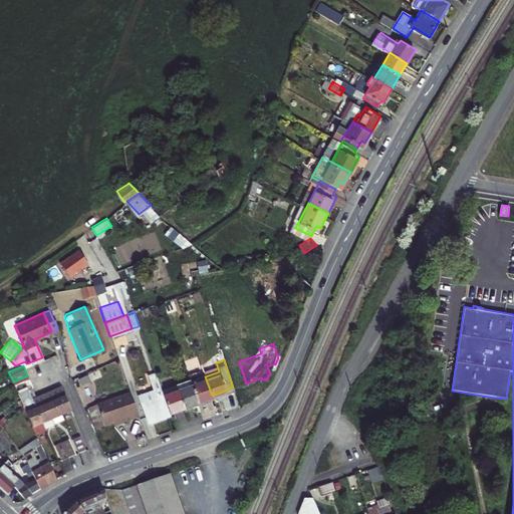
[(163,393),(156,372),(147,375),(153,391),(139,396),(150,424),(172,416),(170,411),(163,393)]
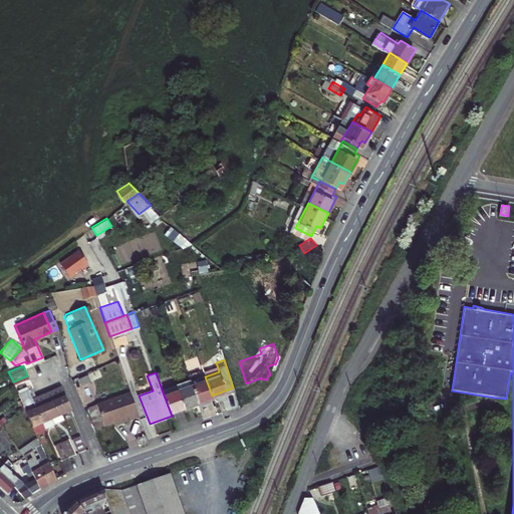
[(199,401),(212,396),(205,376),(192,381),(199,401)]
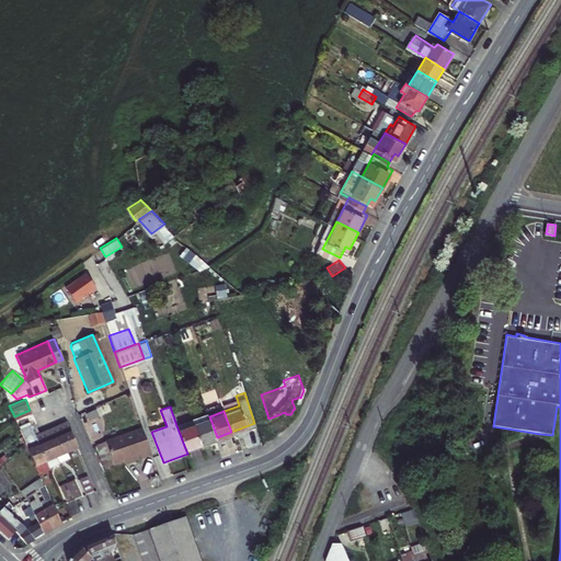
[(201,443),(217,437),(209,416),(193,422),(201,443)]
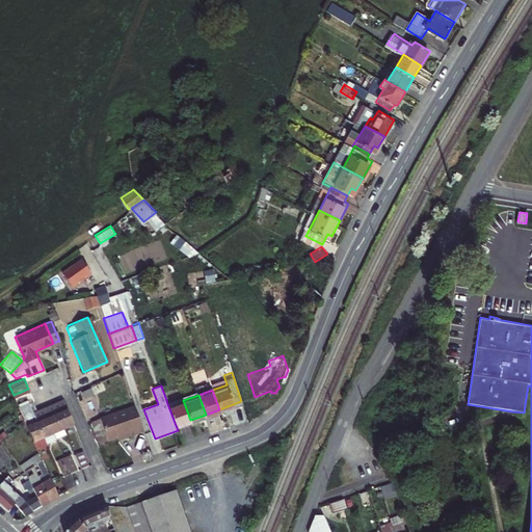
[(63,425),(74,420),(62,396),(52,400),(63,425)]
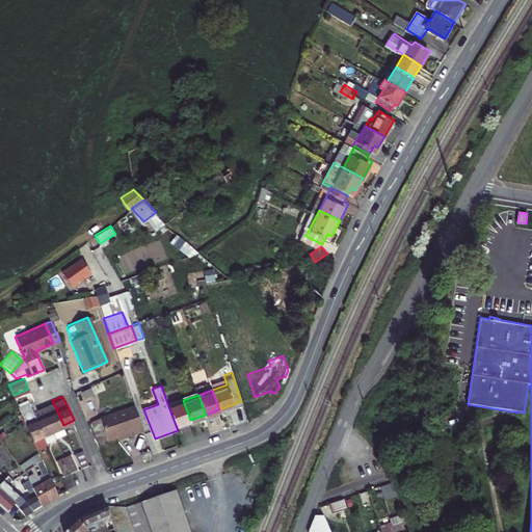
[(27,399),(17,404),(19,406),(22,414),(32,409),(27,399)]
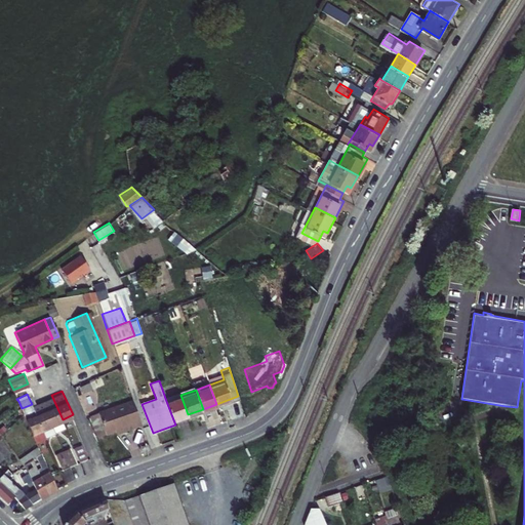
[(51,395),(42,400),(55,431),(65,426),(63,419),(51,395)]
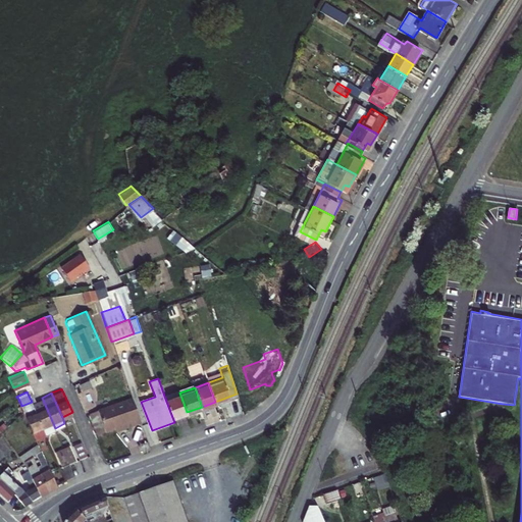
[(172,417),(187,412),(179,393),(165,399),(172,417)]
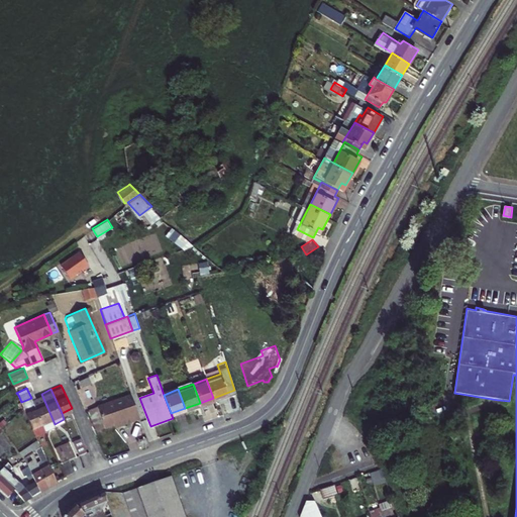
[(45,428),(55,424),(41,394),(35,396),(31,398),(45,428)]
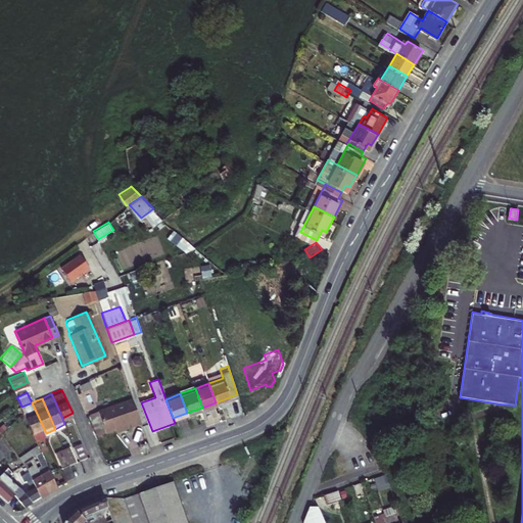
[(107,434),(115,431),(125,428),(126,430),(141,425),(132,400),(99,413),(107,434)]
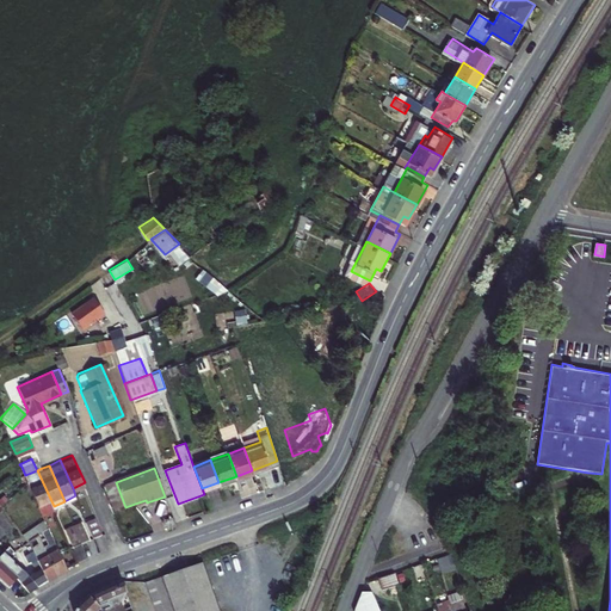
[(54,506),(37,470),(25,475),(26,477),(41,511),(54,506)]
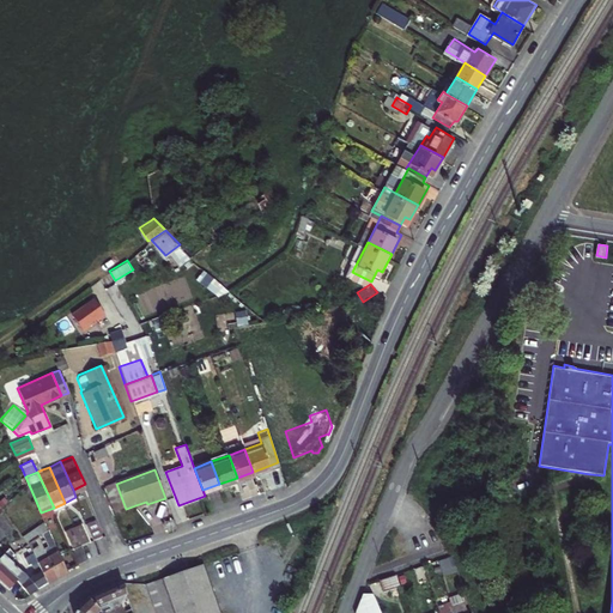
[(126,509),(116,484),(105,487),(115,514),(126,509)]
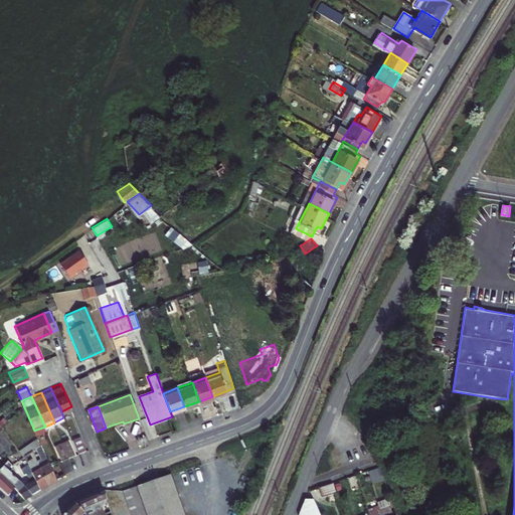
[(82,437),(73,441),(79,454),(89,450),(82,437)]
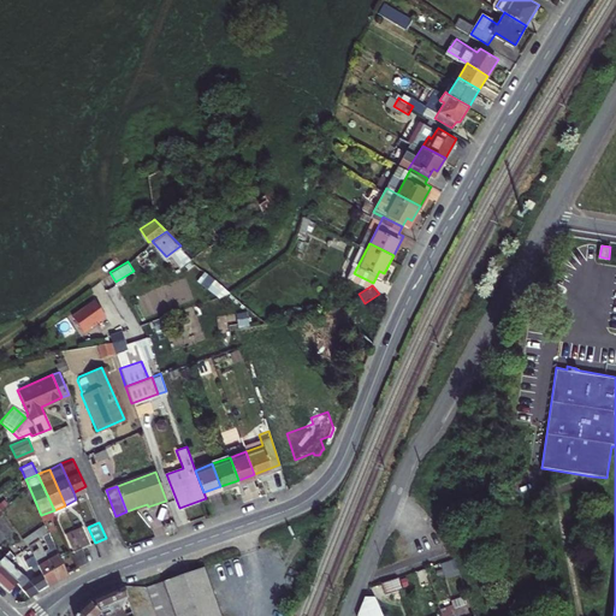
[(166,532),(176,528),(173,522),(164,526),(166,532)]
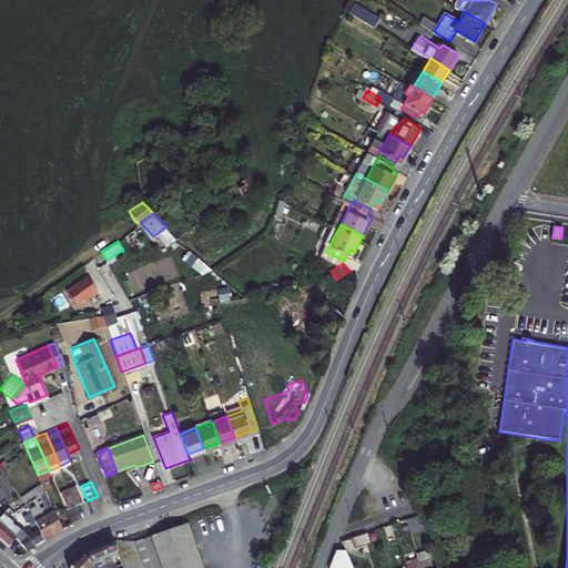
[(79,484),(70,488),(77,505),(87,500),(79,484)]
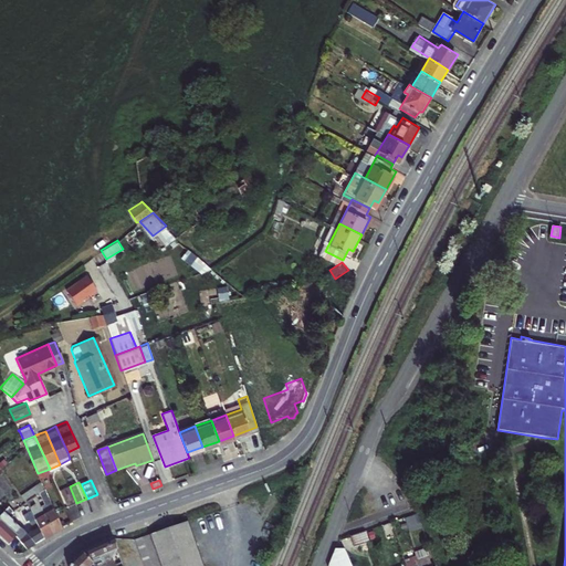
[(34,492),(37,495),(45,490),(43,485),(34,492)]
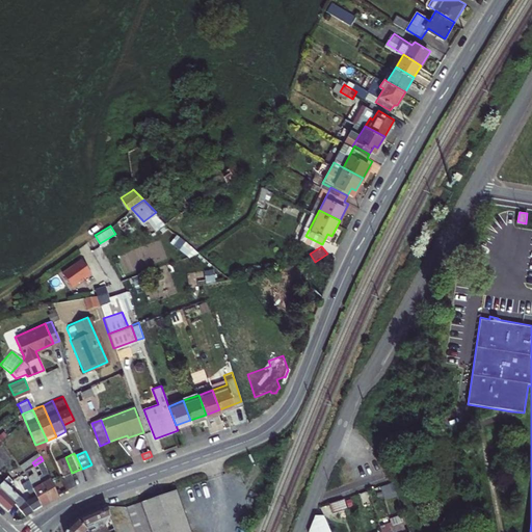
[(72,473),(65,457),(58,460),(65,476),(72,473)]
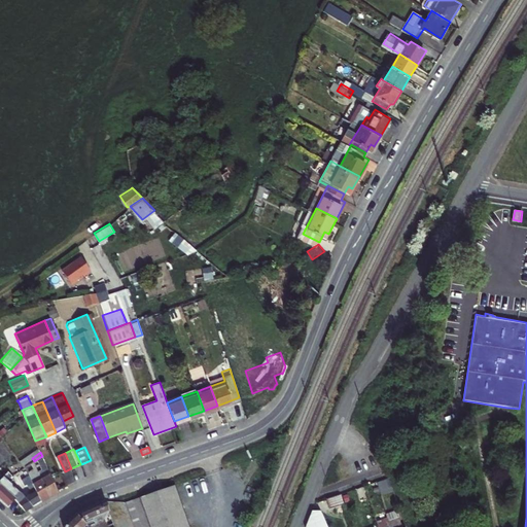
[(24,463),(26,467),(34,461),(32,458),(24,463)]
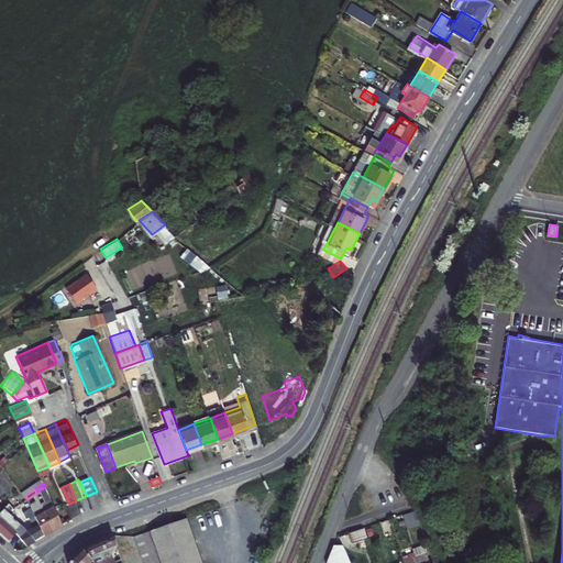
[(14,508),(11,504),(8,499),(4,503),(11,510),(14,508)]
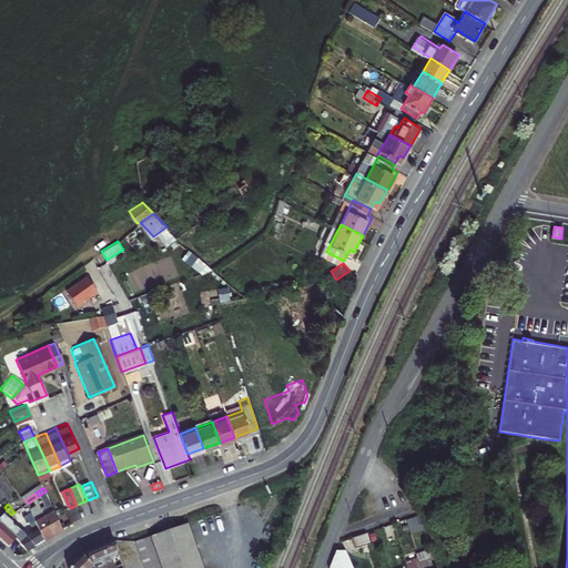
[(52,507),(43,513),(51,530),(57,527),(60,525),(52,507)]
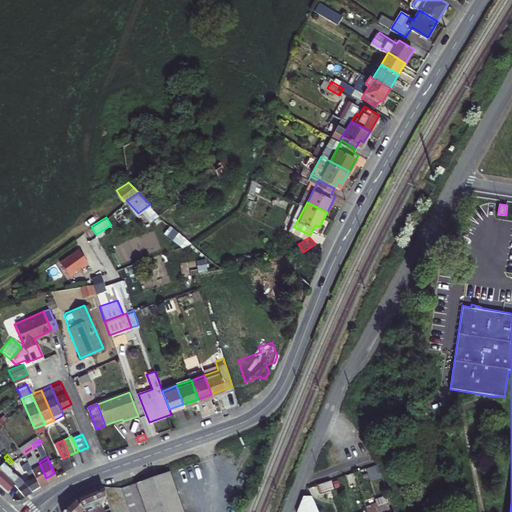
[(6,466),(0,460),(0,483),(6,489),(13,481),(18,475),(11,469),(7,473),(3,469),(6,466)]
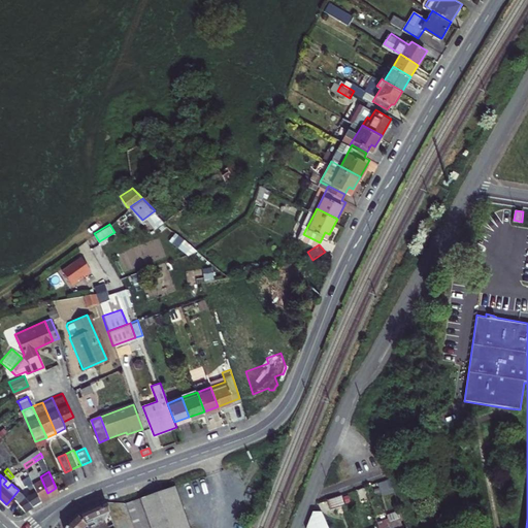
[(40,476),(31,482),(40,498),(44,495),(47,493),(40,476)]
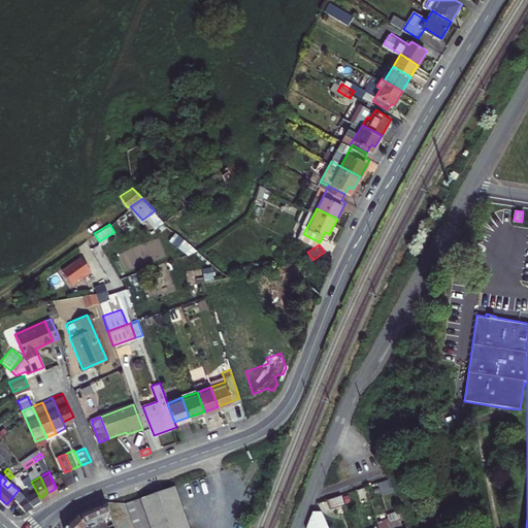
[(25,495),(19,490),(13,496),(25,507),(31,503),(40,498),(31,482),(28,483),(31,491),(25,495)]
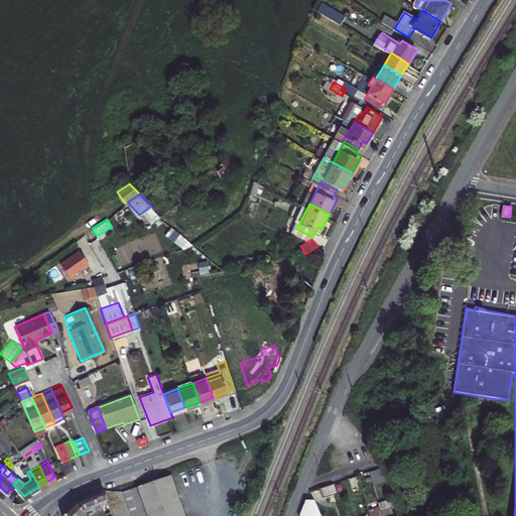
[(130,512),(131,515),(190,515),(175,474),(136,489),(123,494),(125,499),(127,506),(130,512)]
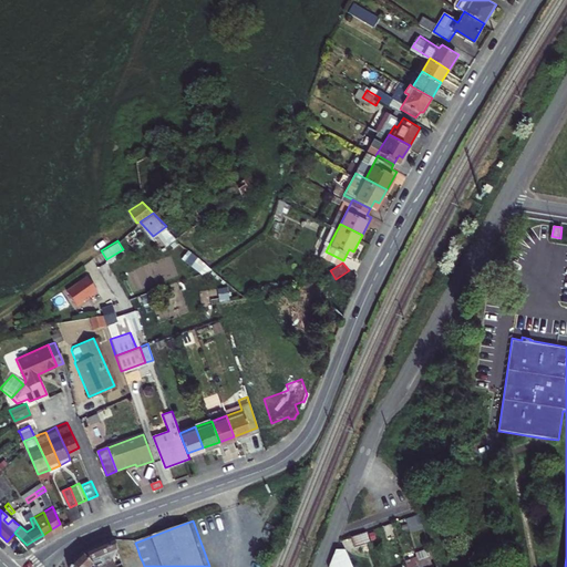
[(367,533),(352,537),(357,548),(371,544),(367,533)]
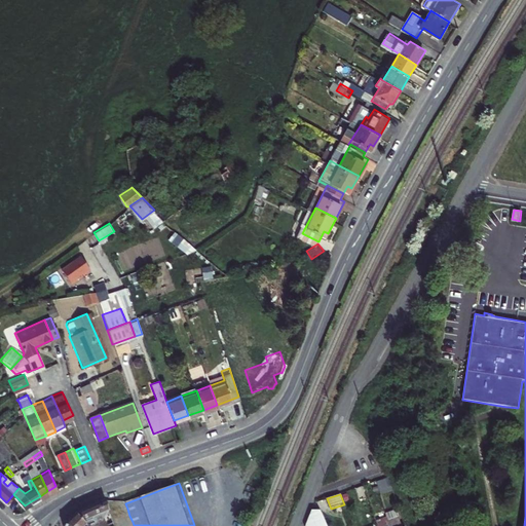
[(76,514),(86,524),(87,525),(106,518),(109,525),(113,525),(105,501),(76,514)]
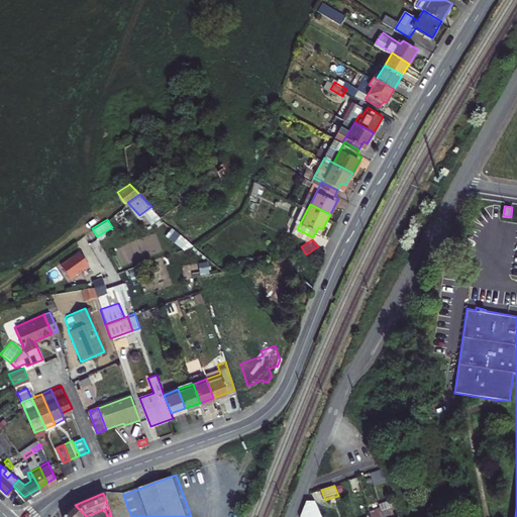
[(382,506),(383,510),(382,510),(384,516),(394,516),(390,500),(381,503),(382,506)]
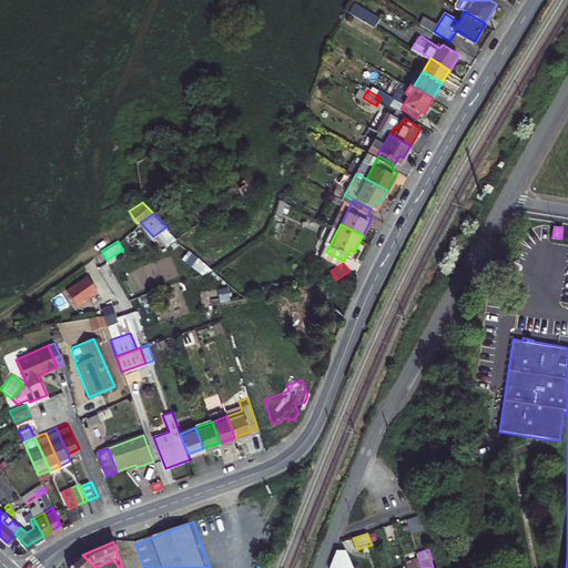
[(337,553),(331,567),(353,567),(346,553),(337,553)]
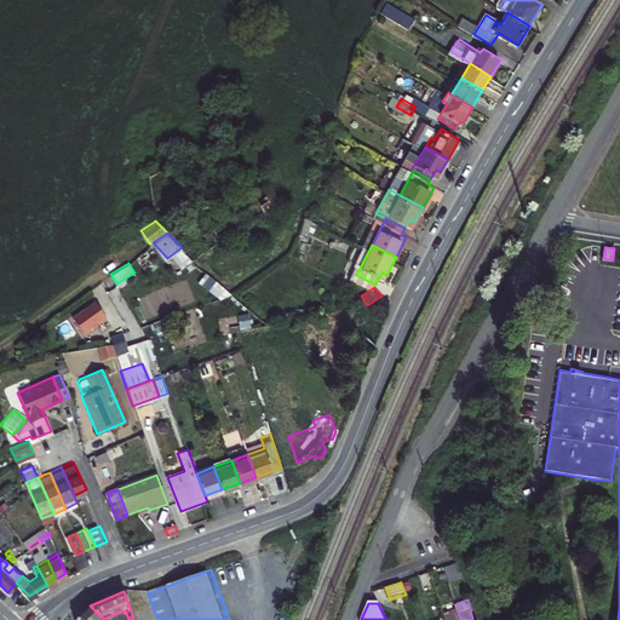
[(99,619),(102,618),(90,606),(76,618),(75,619),(99,619)]
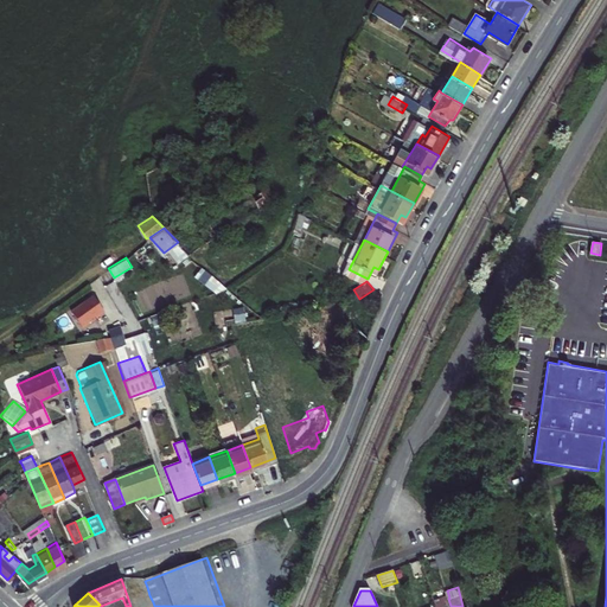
[(436,606),(451,606),(448,599),(449,599),(448,594),(435,600),(436,606)]
